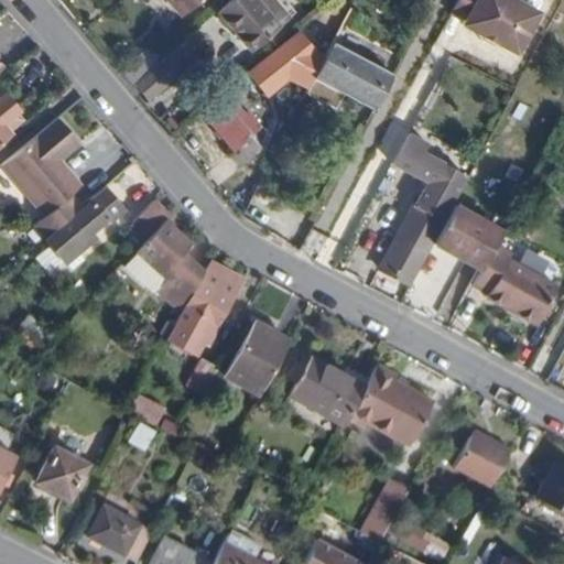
[(198,0),(167,0),(181,15),(198,0)]
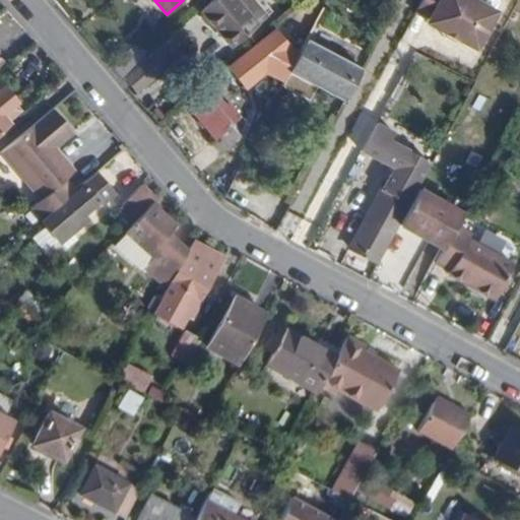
[(235,0),(213,0),(201,11),(232,48),(257,26),(235,0)]
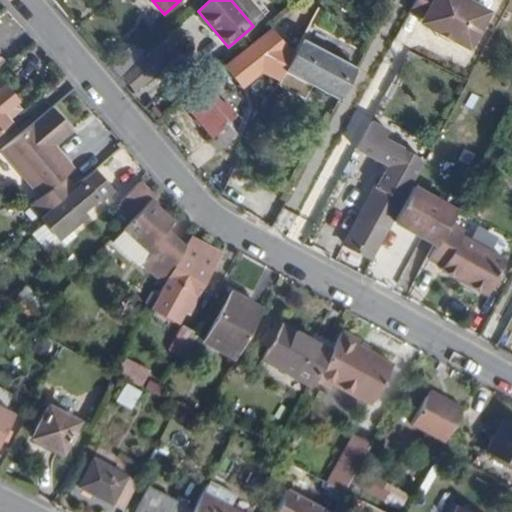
[(415,0),(411,8),(424,16),(421,20),(469,47),(489,10),(469,0),(415,0)]
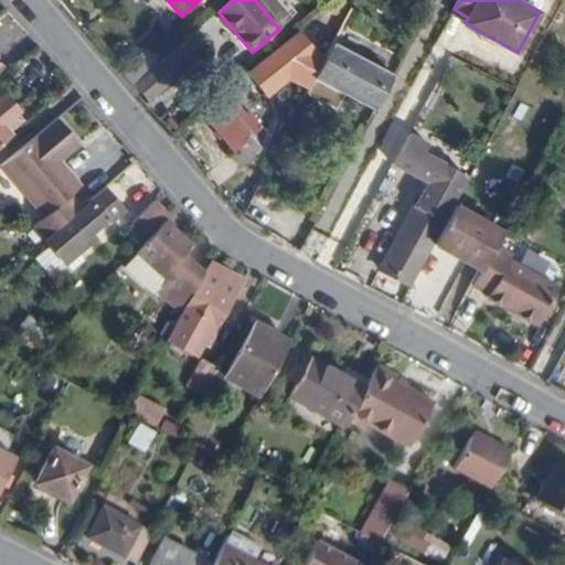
[(330,48),(311,83),(338,97),(373,116),(391,81),(330,48)]
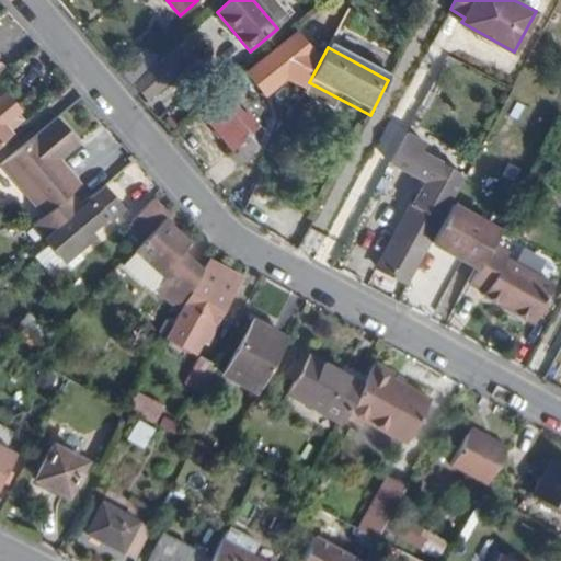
[(156,63),(132,86),(145,101),(187,65),(173,48),(156,63)]
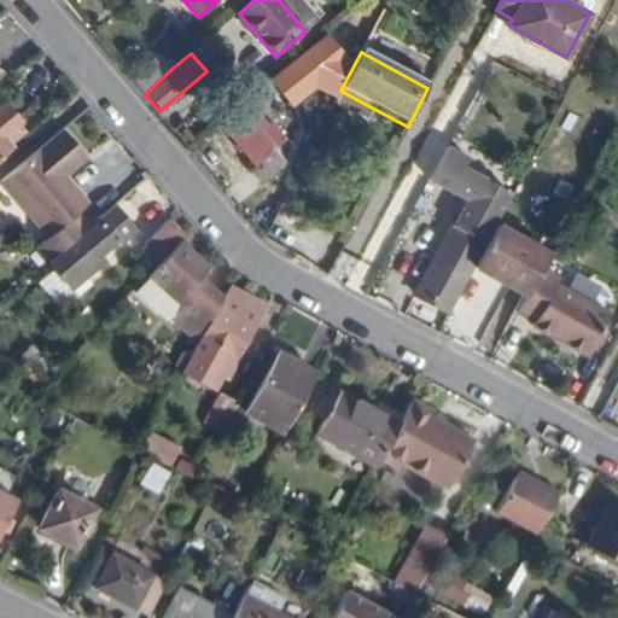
[(0,156),(11,146),(4,138),(22,121),(5,101),(0,105),(0,156)]
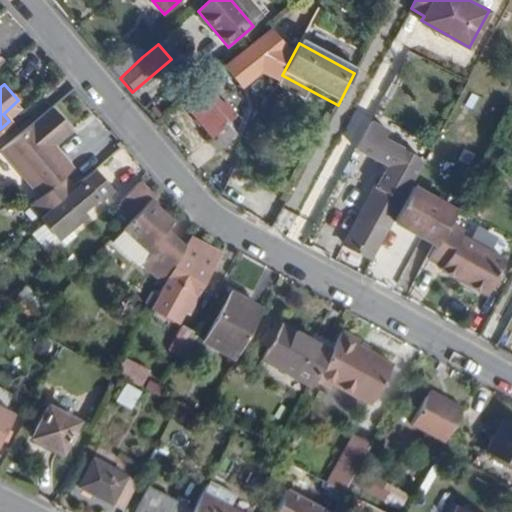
[(206,95),(191,107),(213,133),(210,137),(220,147),(237,130),(206,95)]
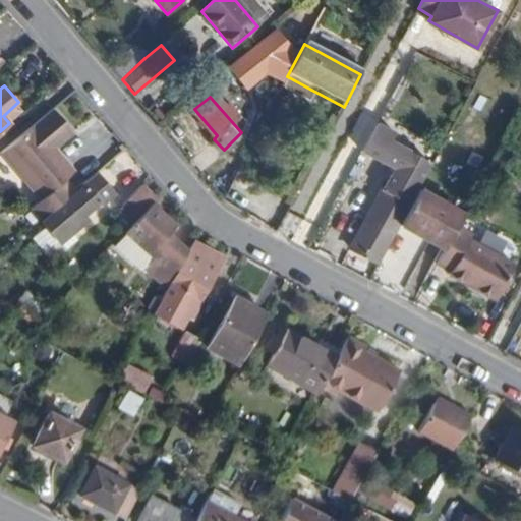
[(52,109),(0,153),(0,154),(40,200),(31,209),(41,220),(75,190),(66,180),(75,171),(54,149),(72,132),(52,109)]
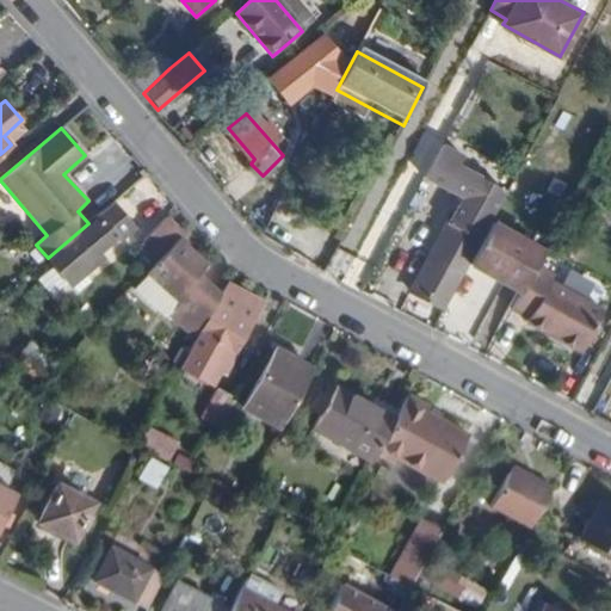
[(449,216),(412,285),(446,304),(461,276),(470,263),(483,236),(492,218),(498,209),(466,191),(452,220),(449,216)]
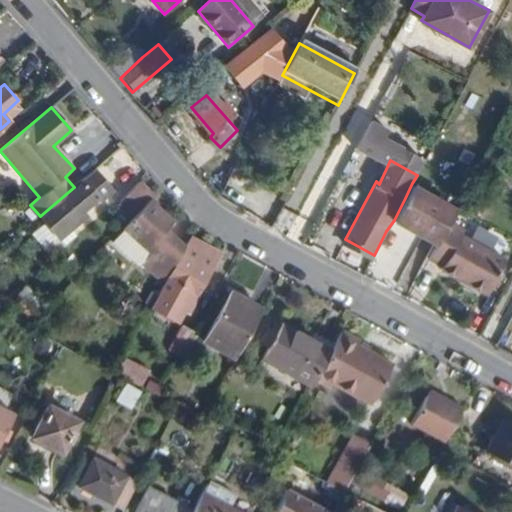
[(96,168),(80,181),(82,183),(43,218),(60,238),(86,215),(83,211),(97,199),(100,200),(113,188),(96,168)]
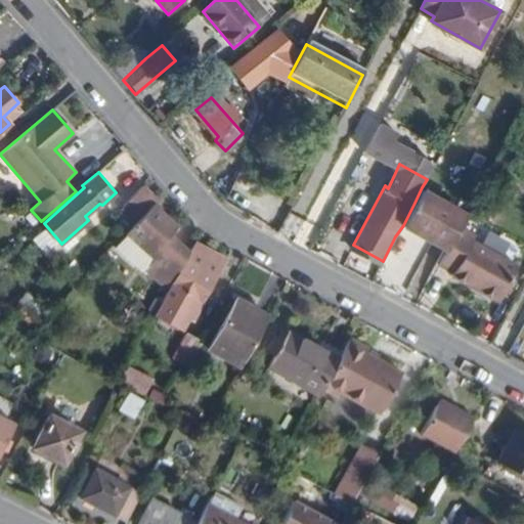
[(120,207),(134,219),(157,193),(142,181),(120,207)]
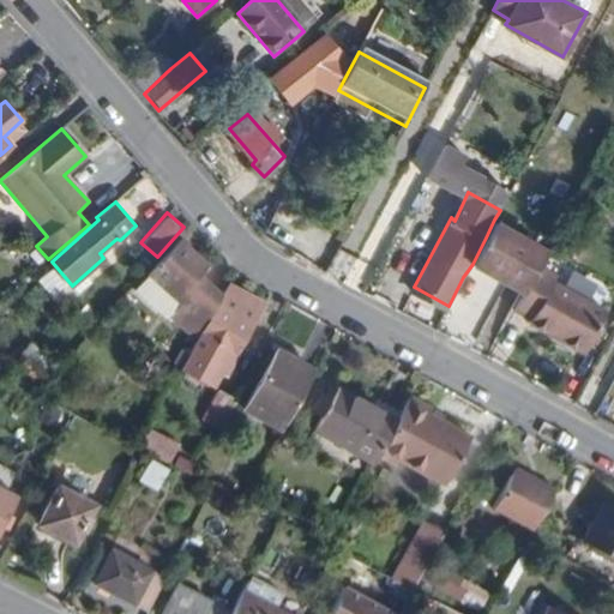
[(486,238),(473,264),(525,292),(539,266),(548,248),(494,220),(486,238)]
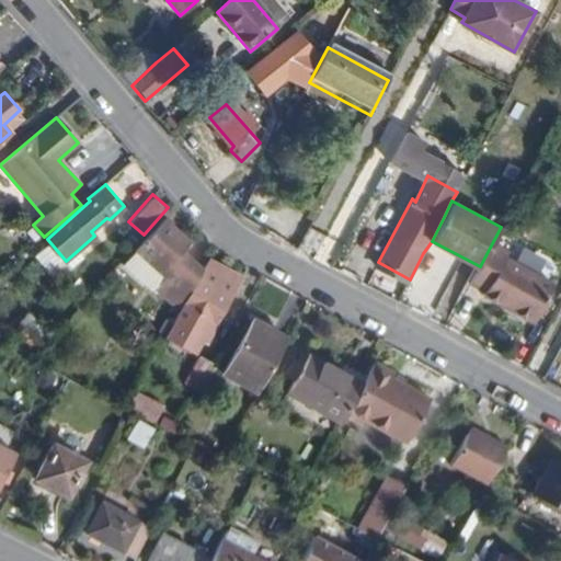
[(187,296),(201,273),(192,264),(192,261),(181,250),(187,242),(163,219),(136,250),(171,283),(175,283),(187,296)]
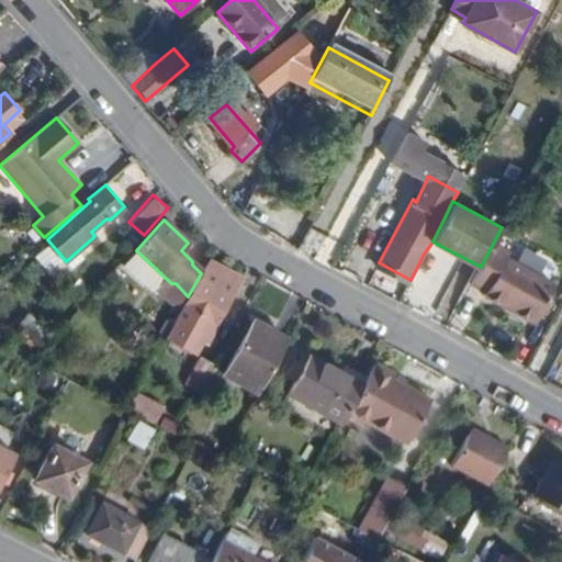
[(493,244),(481,267),(472,283),(483,289),(483,294),(534,321),(553,284),(506,258),(508,251),(493,244)]
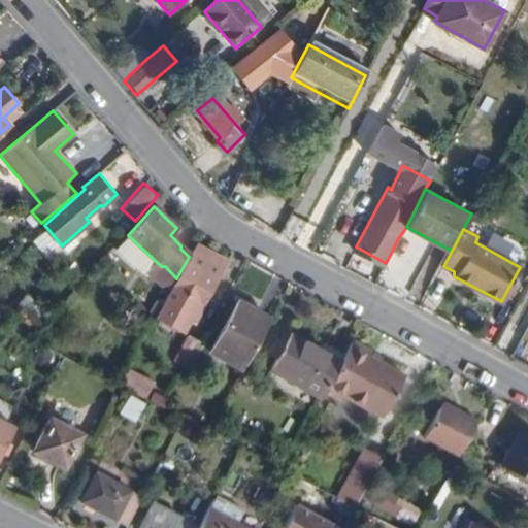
[(176,278),(171,290),(203,305),(215,284),(227,263),(195,245),(189,257),(176,278)]
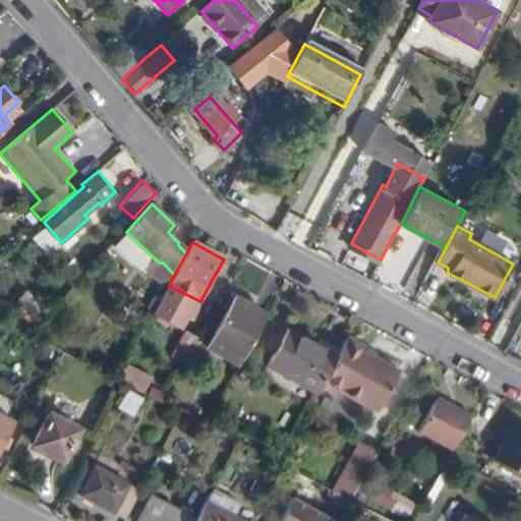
[(27,298),(20,303),(35,323),(43,317),(27,298)]
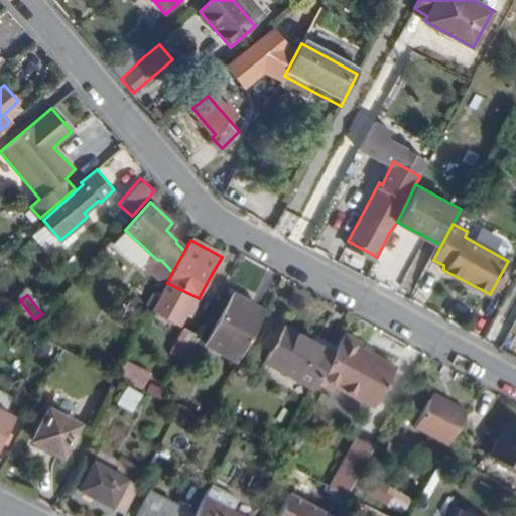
[(209,345),(238,360),(263,312),(235,296),(209,345)]
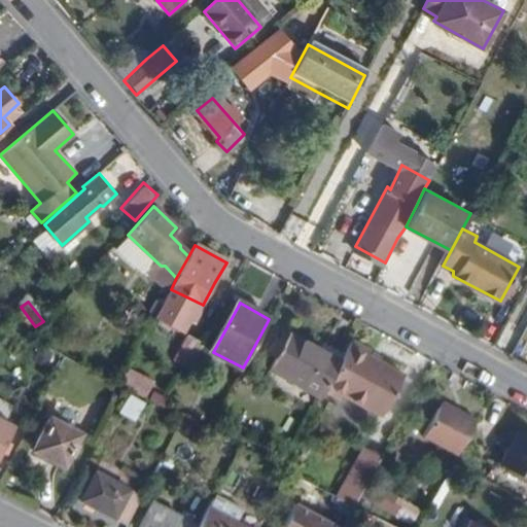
[(272,371),(323,398),(327,392),(344,361),(292,335),(286,346),(278,360),(272,371)]
